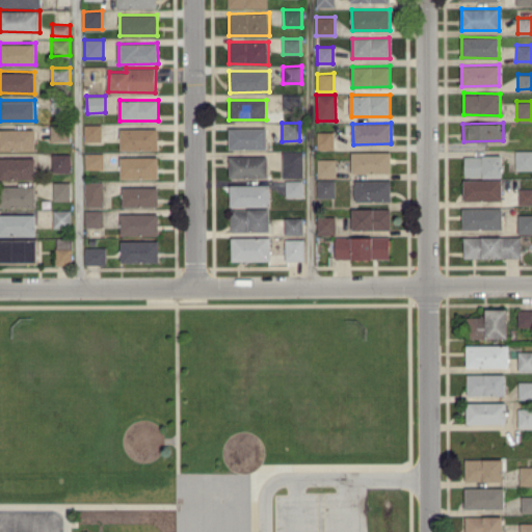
[(84,141),(102,141),(102,124),(84,124),(84,141)]
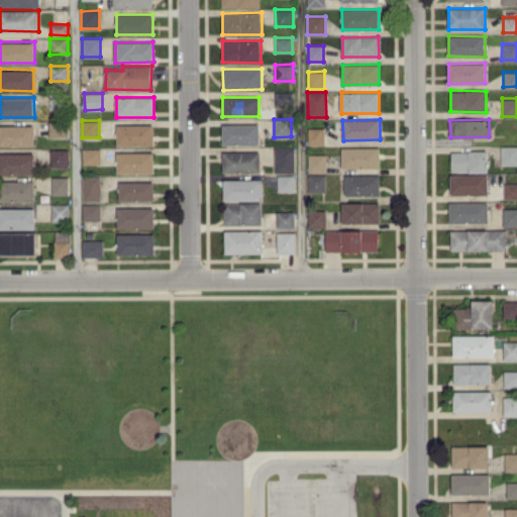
[(49,137),(68,136),(68,121),(48,121),(49,137)]
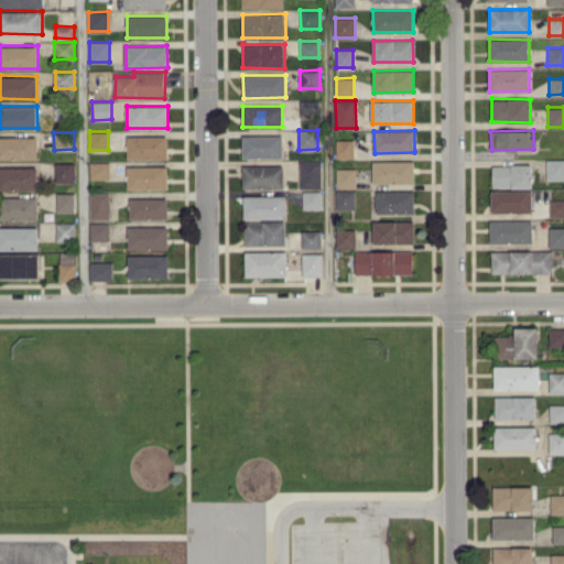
[(283,158),(282,134),(242,136),(243,158),(283,158)]
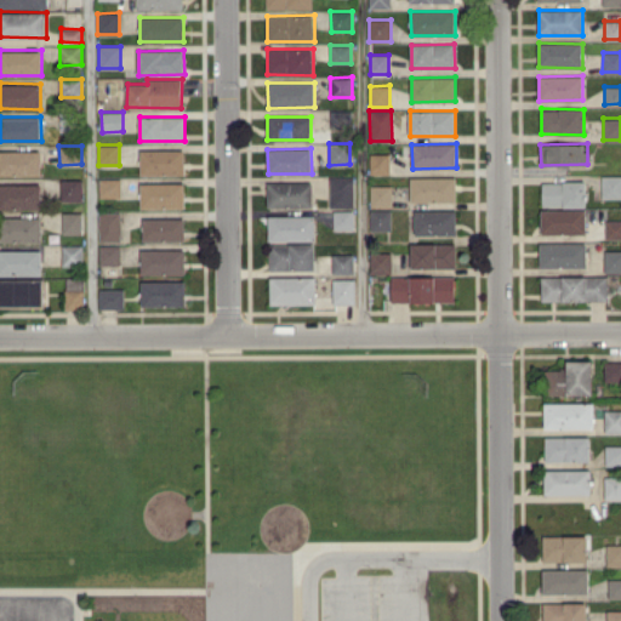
[(184,174),(184,149),(140,151),(141,175),(184,174)]
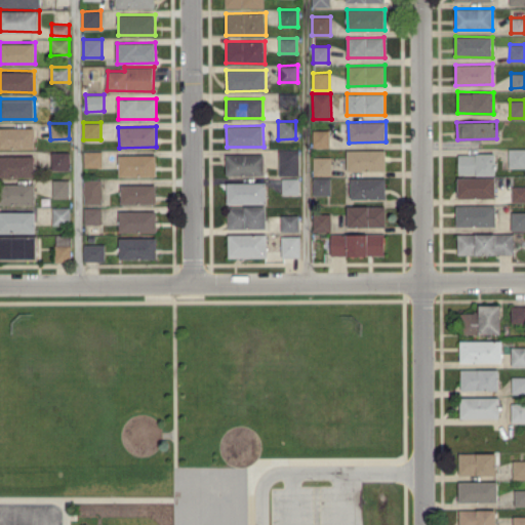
[(0,148),(35,148),(35,127),(0,127),(0,148)]
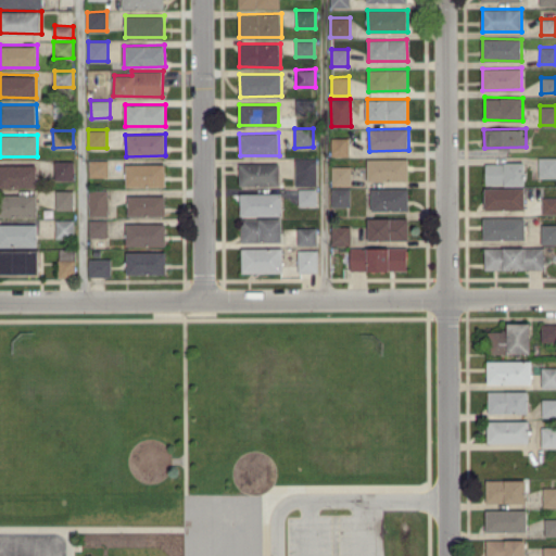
[(350,155),(350,137),(331,138),(331,155),(350,155)]
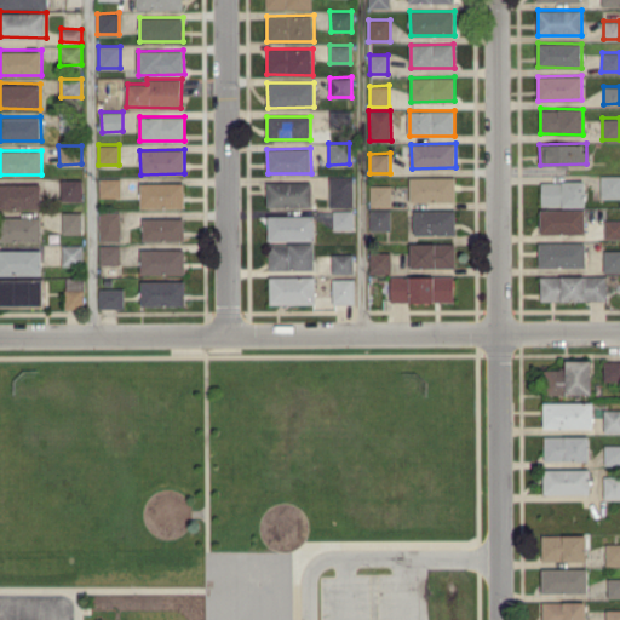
[(619,174),(601,174),(601,197),(619,197),(619,174)]
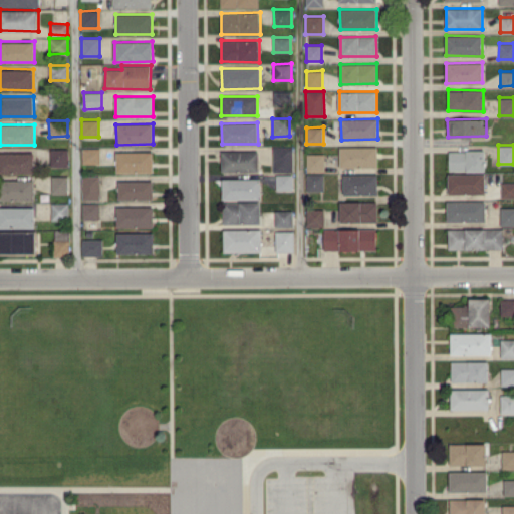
[(273,172),(293,172),(293,146),(273,146),(273,172)]
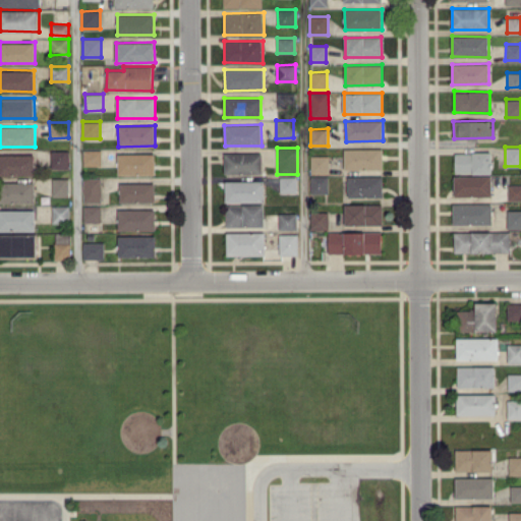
[(383,169),(383,148),(344,149),(345,169),(383,169)]
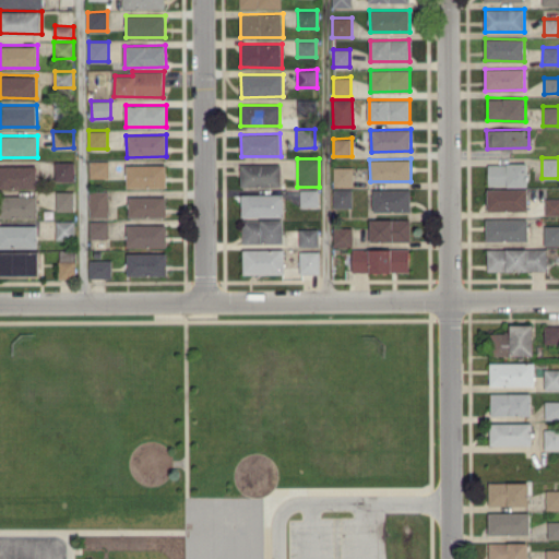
[(74,180),(74,162),(55,161),(55,180),(74,180)]
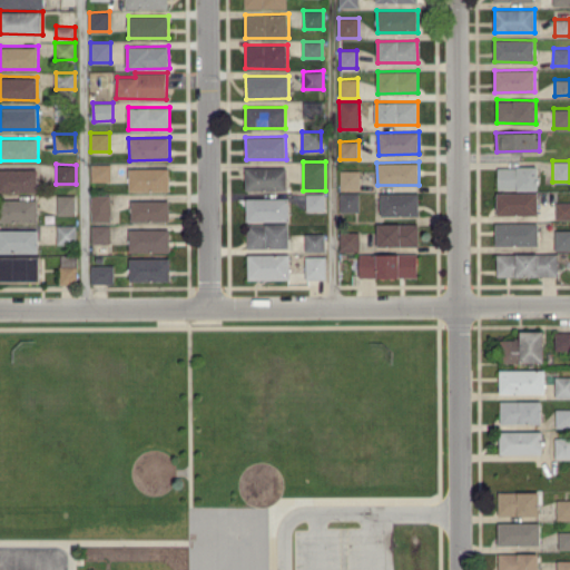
[(111,164),(91,164),(91,180),(111,180),(111,164)]
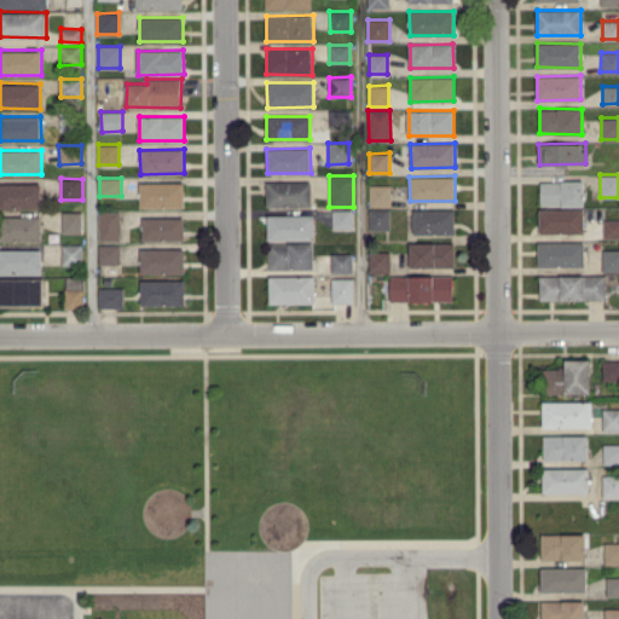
[(584,206),(584,181),(541,180),(541,206),(584,206)]
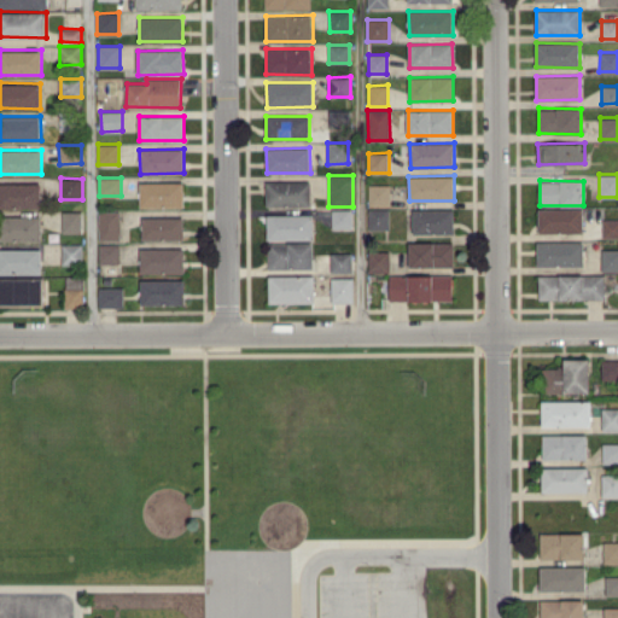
[(312,181),(267,181),(266,205),(310,207),(312,181)]
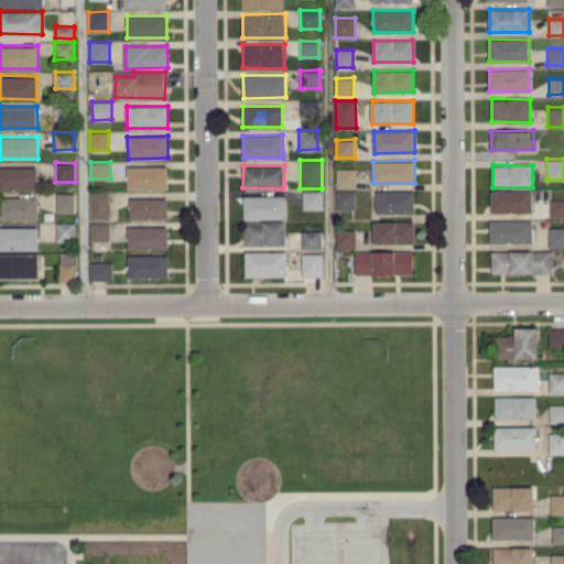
[(0,166),(0,188),(38,188),(38,166),(0,166)]
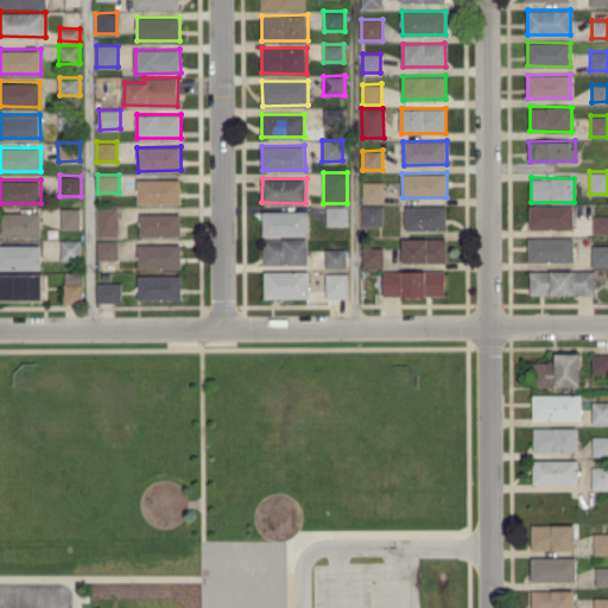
[(181,203),(181,179),(138,179),(138,203),(181,203)]
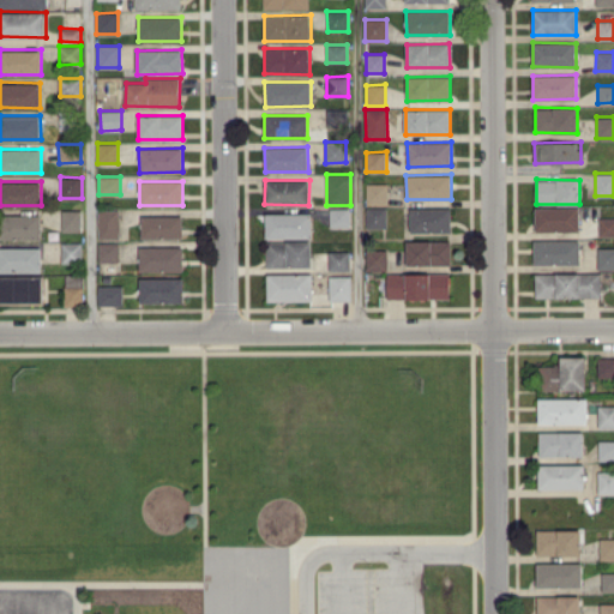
[(387,182),(366,182),(366,204),(387,204),(387,182)]
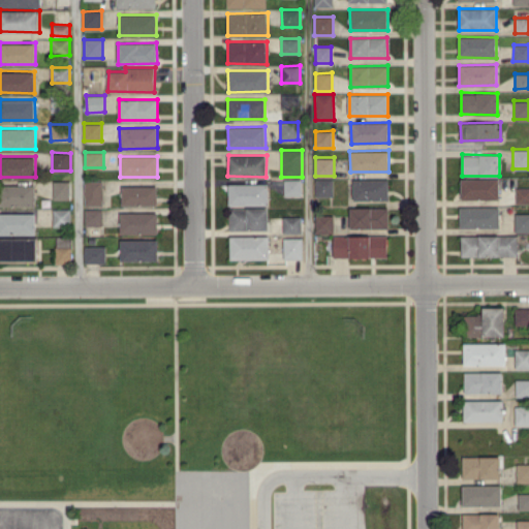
[(315,196),(334,195),(333,178),(315,178),(315,196)]
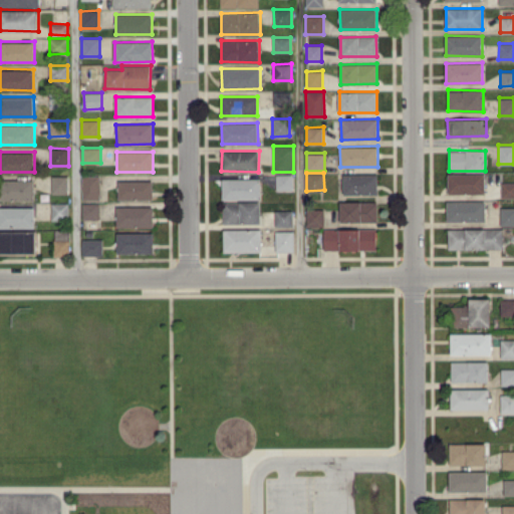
[(449,194),(485,193),(485,173),(449,174),(449,194)]
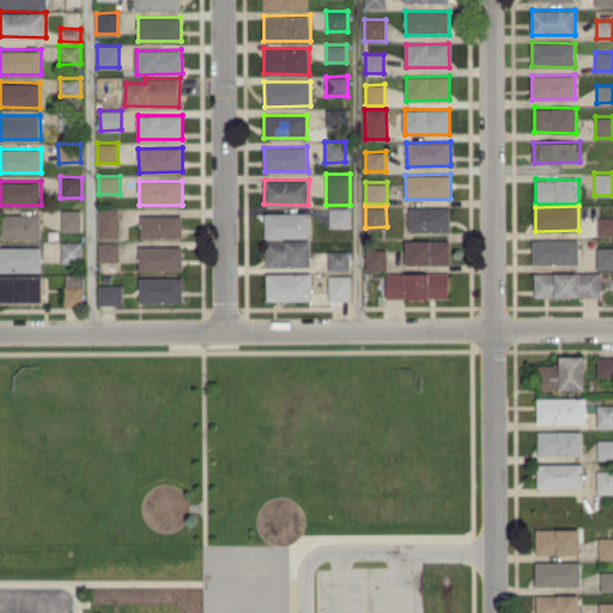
[(350,226),(350,207),(329,207),(329,226),(350,226)]
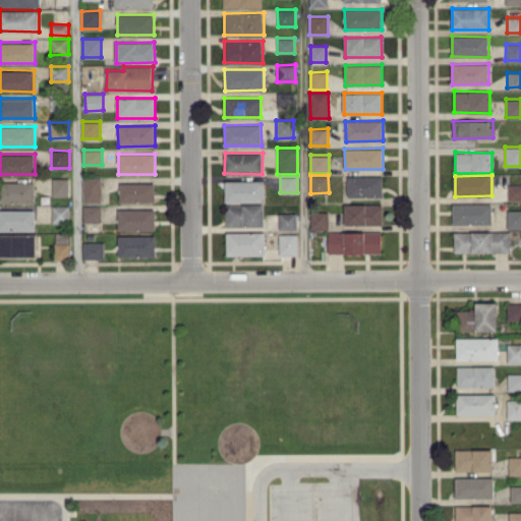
[(383,176),(348,176),(348,196),(383,197),(383,176)]
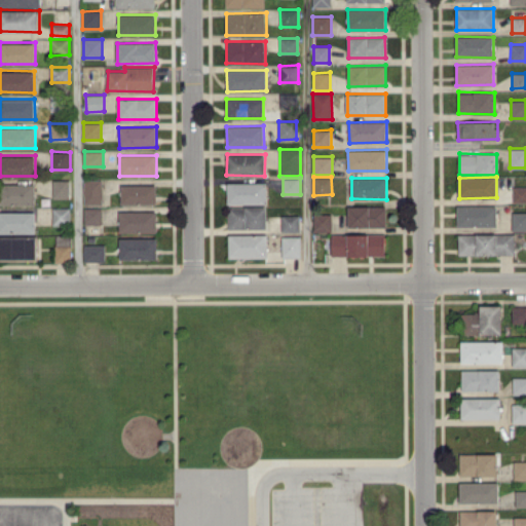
[(83,180),(84,204),(103,203),(102,179),(83,180)]
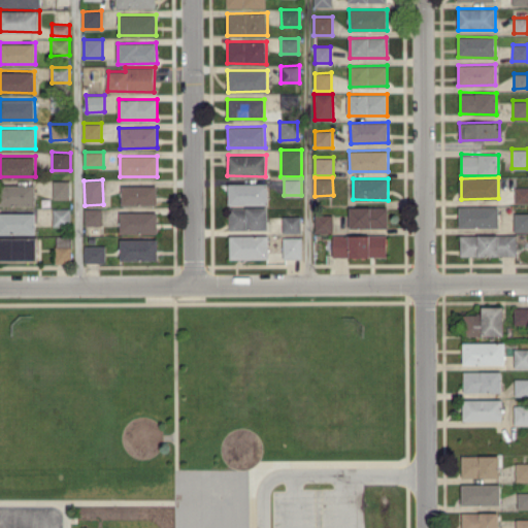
[(53,198),(70,198),(70,180),(54,180),(53,198)]
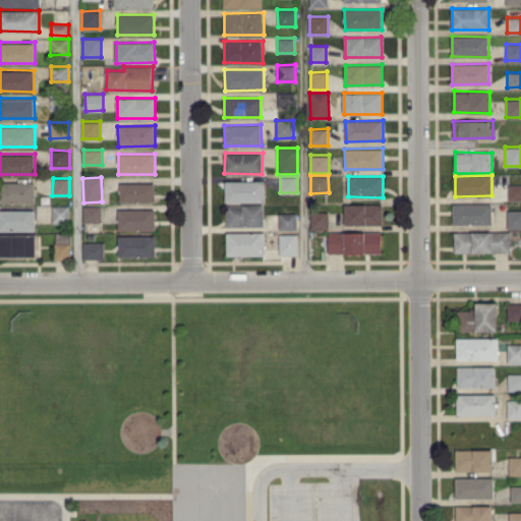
[(264,180),(226,181),(226,201),(264,201),(264,180)]
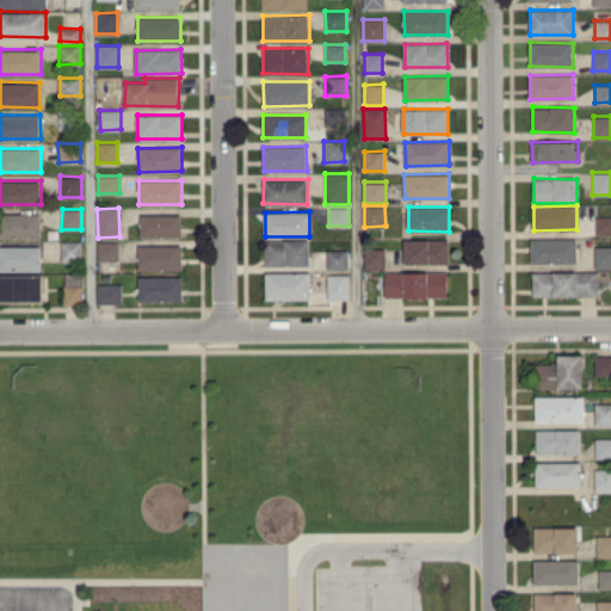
[(0,238),(41,236),(41,213),(0,214),(0,238)]
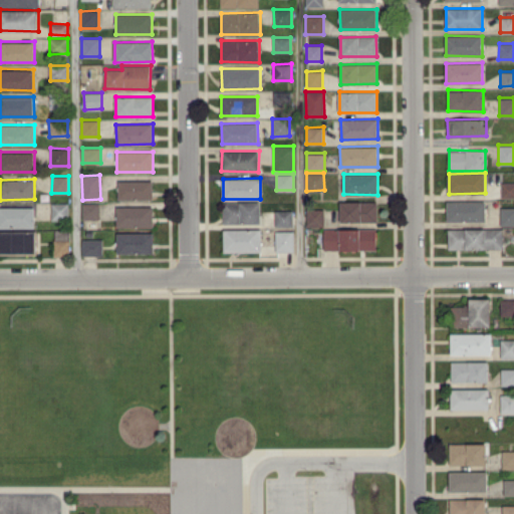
[(118,200),(153,199),(153,181),(118,181),(118,200)]
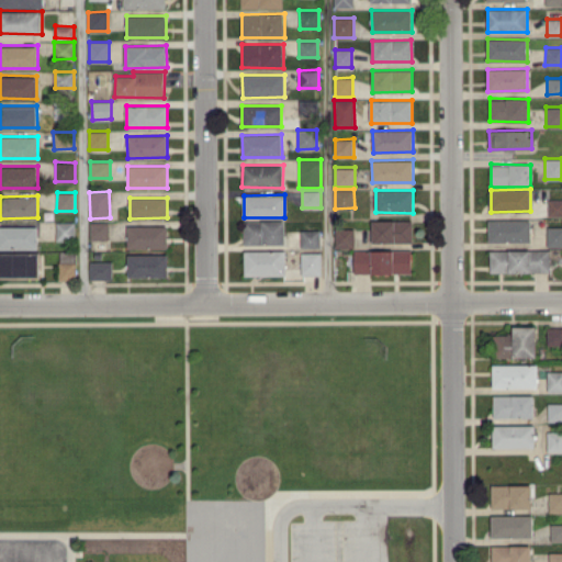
[(561,199),(548,199),(548,216),(561,215),(561,199)]
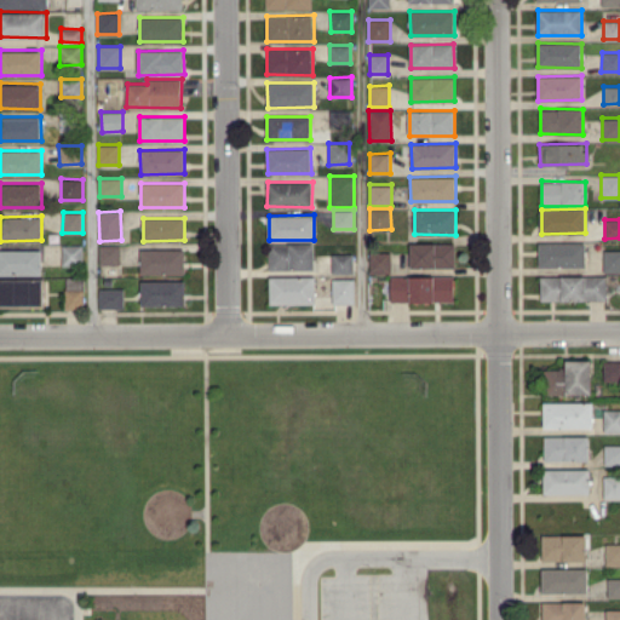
[(314,242),(269,244),(269,269),(315,269),(314,242)]
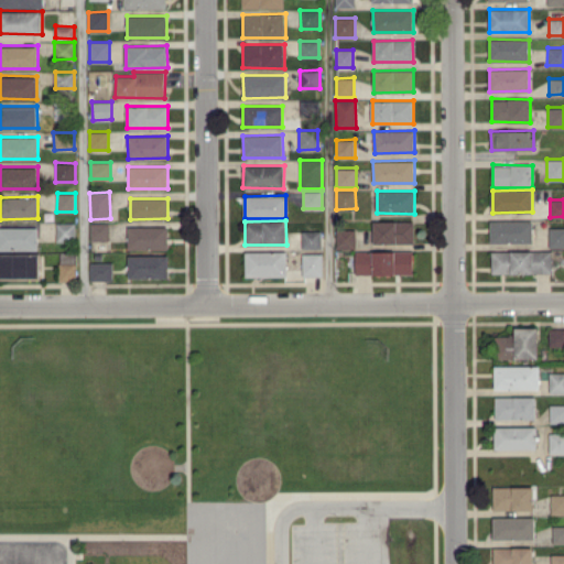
[(413,221),(373,220),(373,243),(413,243),(413,221)]
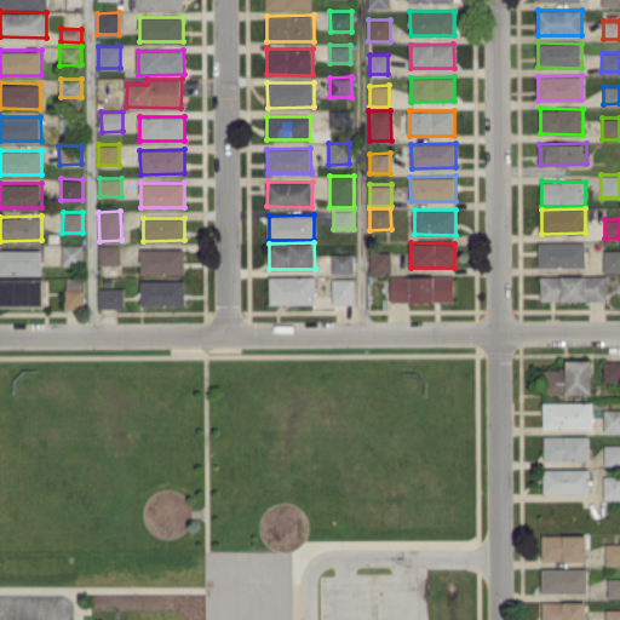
[(539,267),(585,267),(585,242),(539,242),(539,267)]
